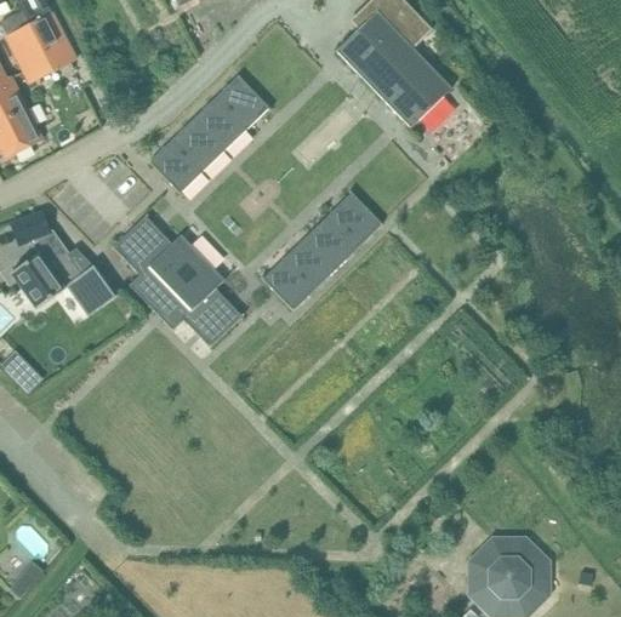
[(15,0),(20,10),(36,44),(16,55),(27,76),(74,53),(52,10),(50,11),(44,0),(15,0)]
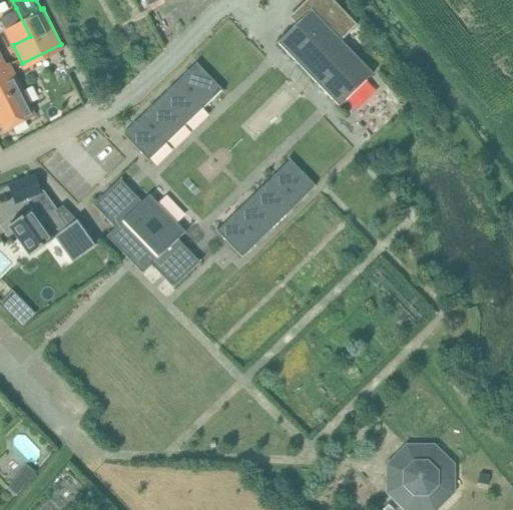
[(311,7),(277,40),(339,104),(373,71),(311,7)]
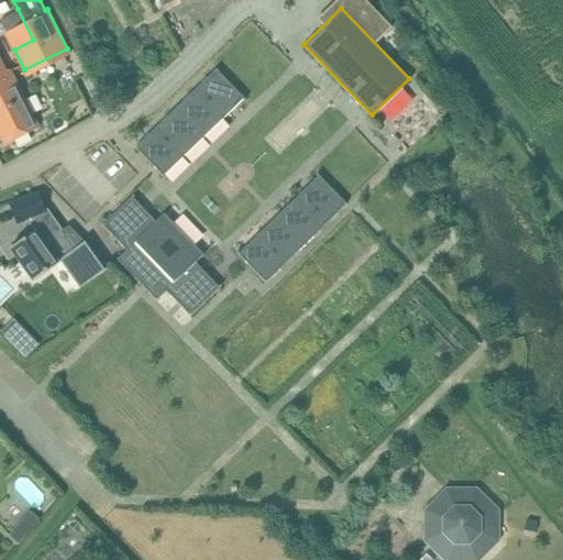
[(18,9),(0,17),(0,20),(2,24),(14,50),(33,40),(18,9)]
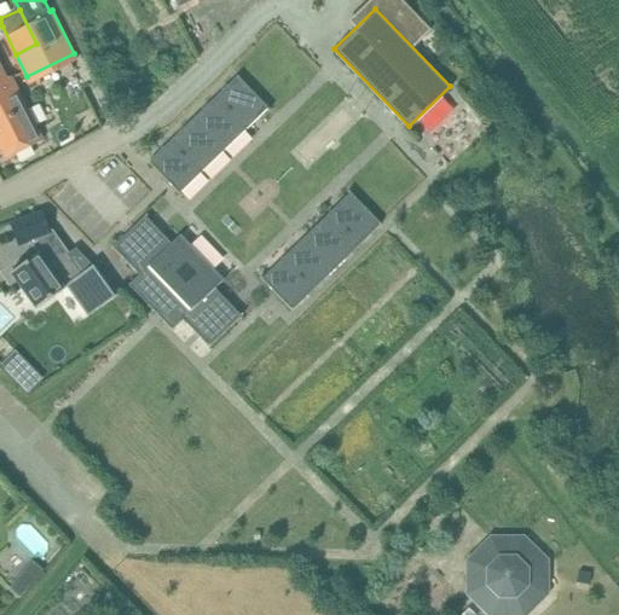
[(0,98),(18,90),(18,88),(11,74),(5,76),(0,65),(0,98)]
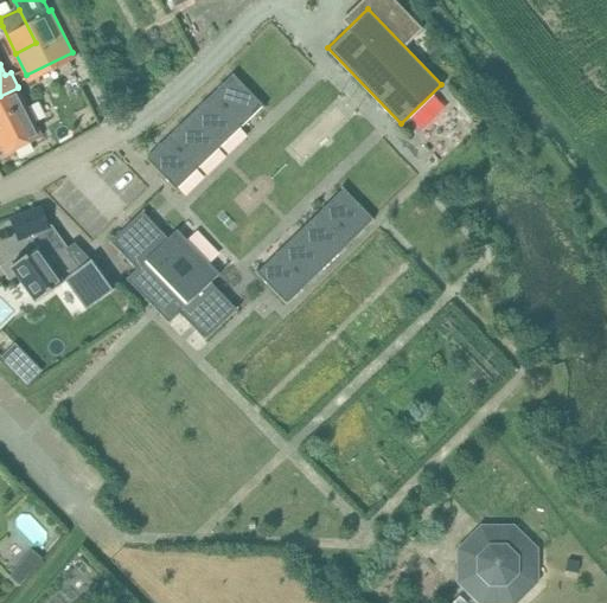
[(264,104),(232,72),(145,156),(177,188),(178,188),(177,186),(197,166),(262,104),(263,106),(264,104)]
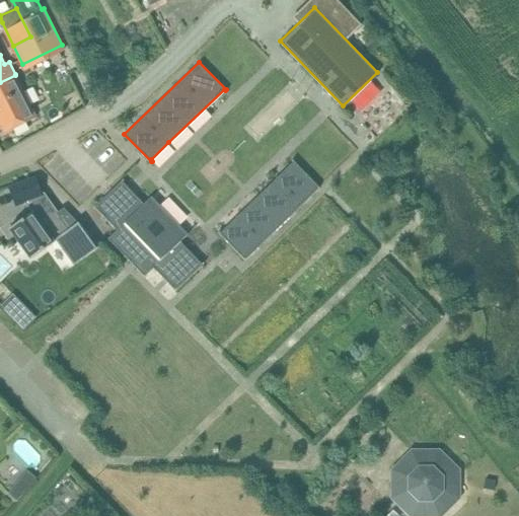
[(19,72),(15,74),(15,75),(0,82),(0,123),(4,131),(35,115),(18,80),(22,78),(19,72)]
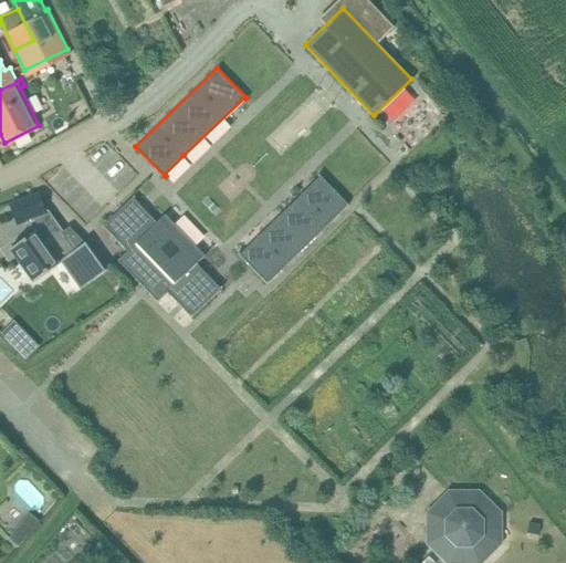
[(318,175),(286,207),(240,251),(238,250),(237,251),(266,282),(348,204),(318,173),(317,173),(318,175)]
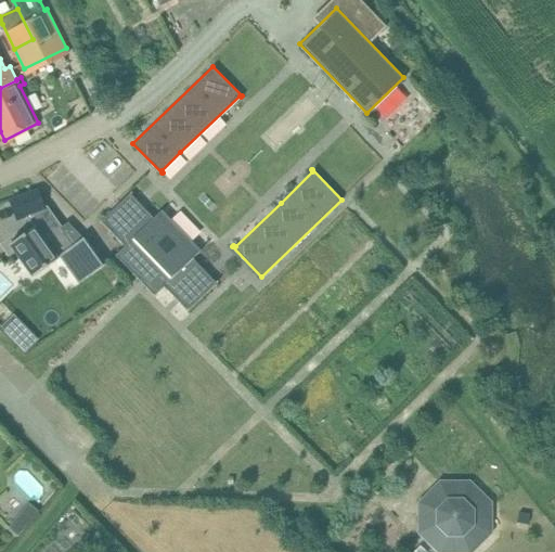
[(37,188),(10,199),(16,217),(26,214),(43,207),(43,205),(37,188)]
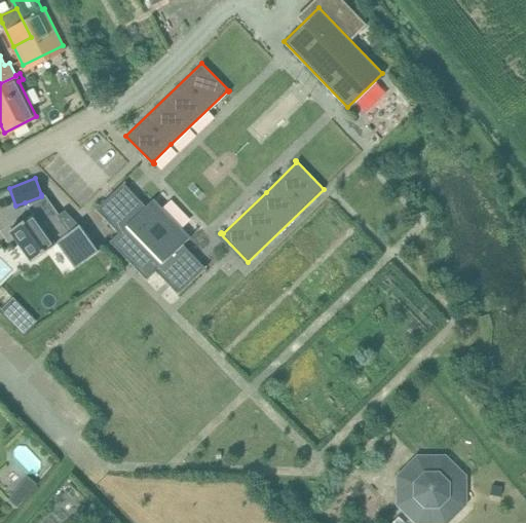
[(182,243),(190,235),(153,197),(145,204),(123,182),(125,181),(124,180),(96,208),(118,231),(109,239),(146,278),(155,269),(178,293),(207,265),(205,264),(203,265),(182,243)]
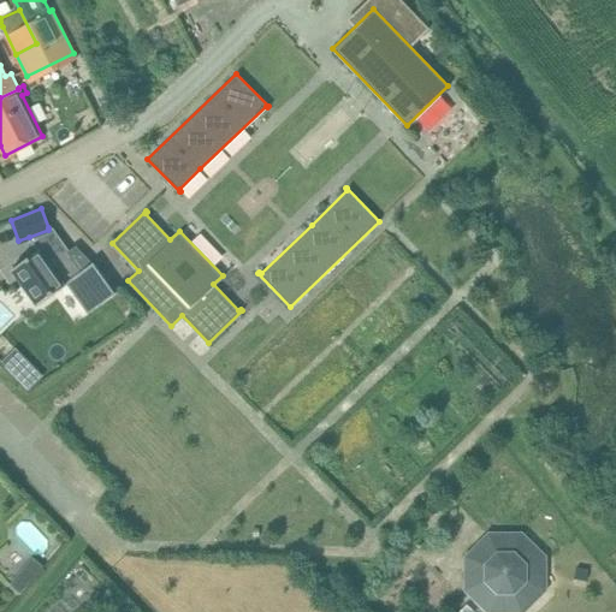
[(39,250),(10,269),(35,304),(63,285),(63,284),(67,281),(88,310),(118,289),(75,244),(69,249),(52,226),(48,227),(48,230),(29,237),(39,250)]
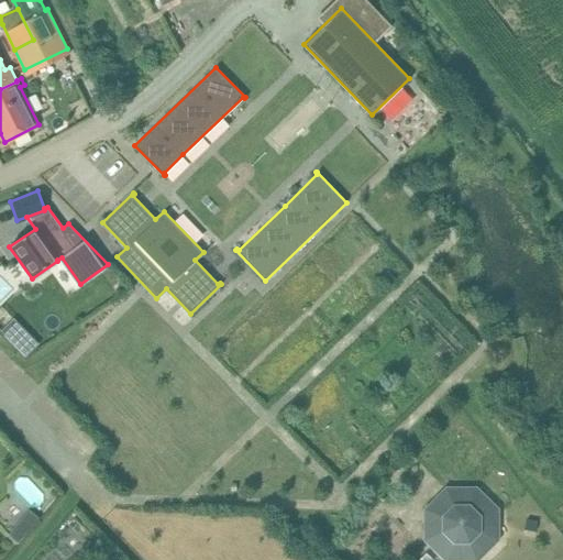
[(6,261),(0,263),(0,298),(20,289),(6,261)]
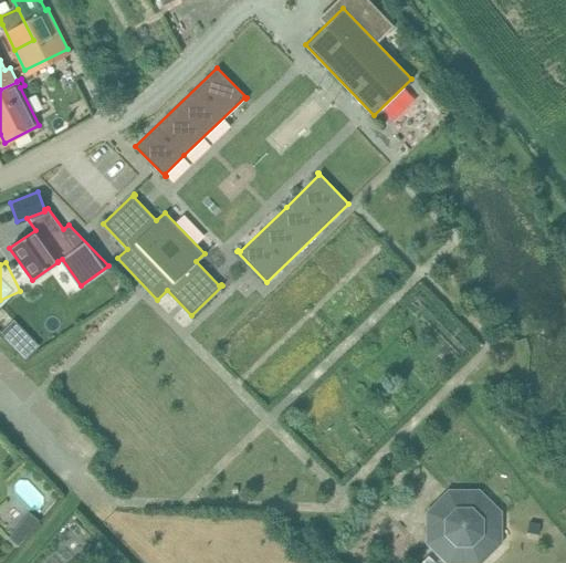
[(39,344),(25,332),(13,344),(25,357),(39,344)]
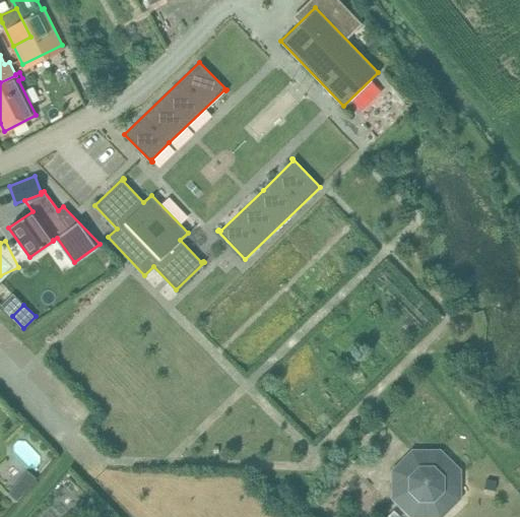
[(392,468),(393,497),(412,516),(440,516),(459,497),(459,468),(440,449),(412,449),(392,468)]
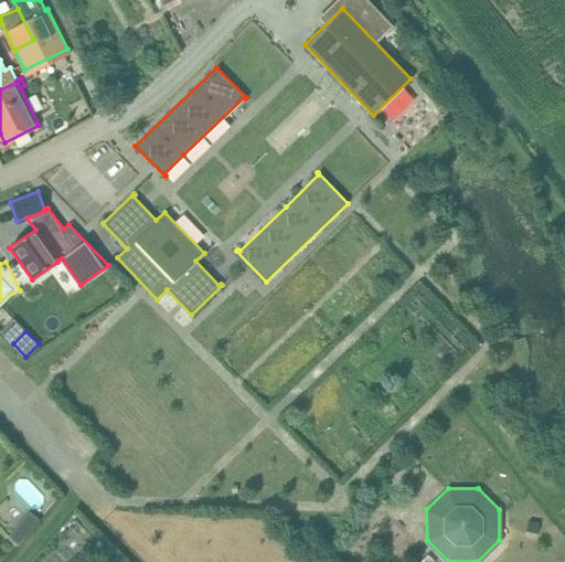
[(25,543),(43,517),(29,508),(11,534),(25,543)]
